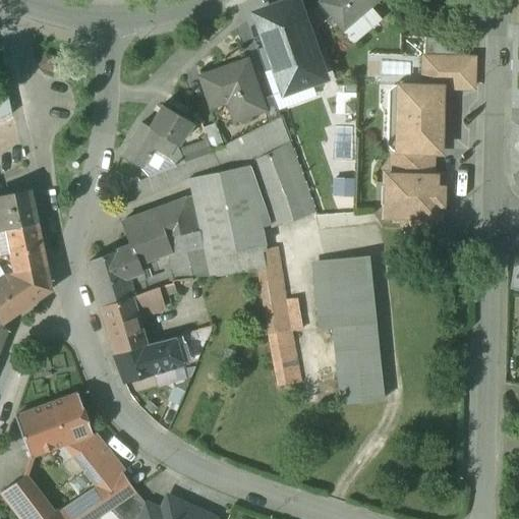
[(301,10),(298,0),(258,13),(270,45),(278,67),(286,90),(325,76),(313,46),(301,10)]
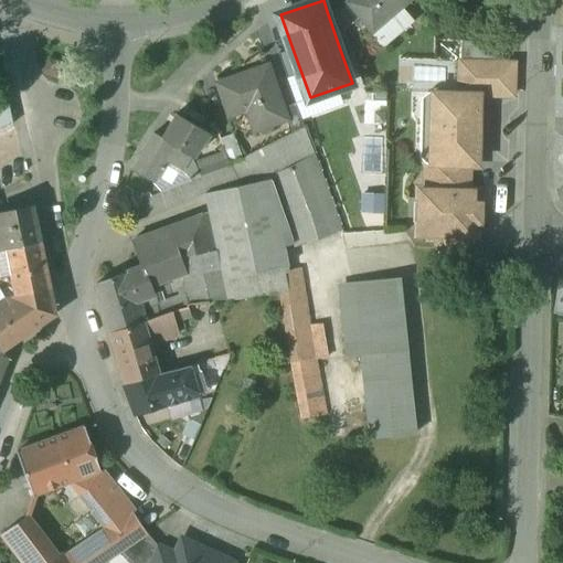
[(350,0),(349,1),(374,30),(399,9),(409,0),(350,0)]
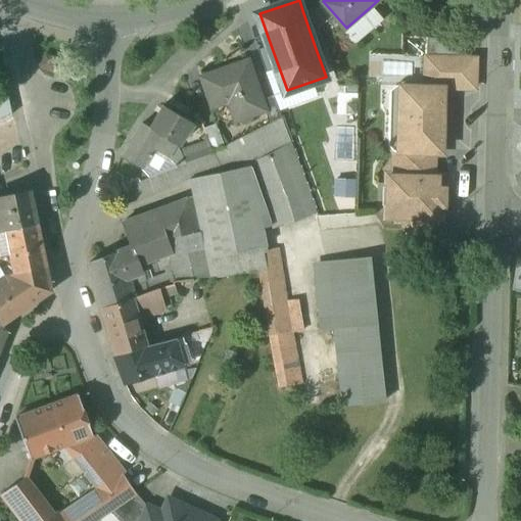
[(315,6),(302,10),(315,46),(327,42),(315,6)]
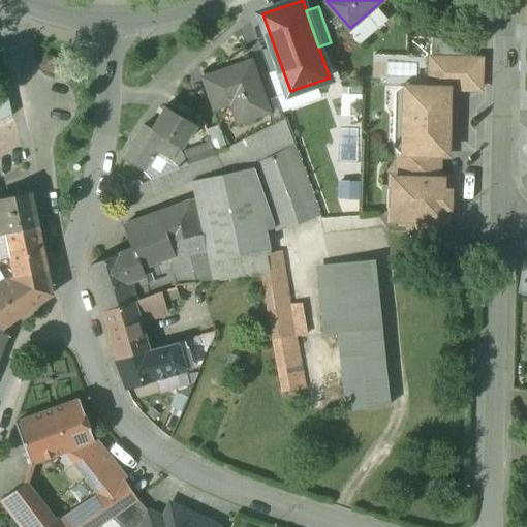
[(373,8),(350,28),(363,41),(384,22),(373,8)]
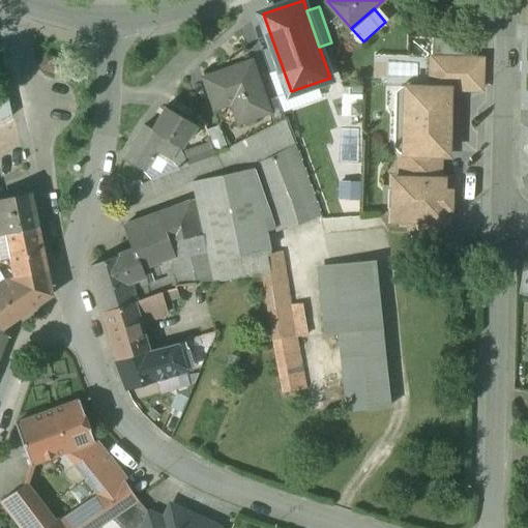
[(433,57),(469,58),(469,38),(434,37),(433,57)]
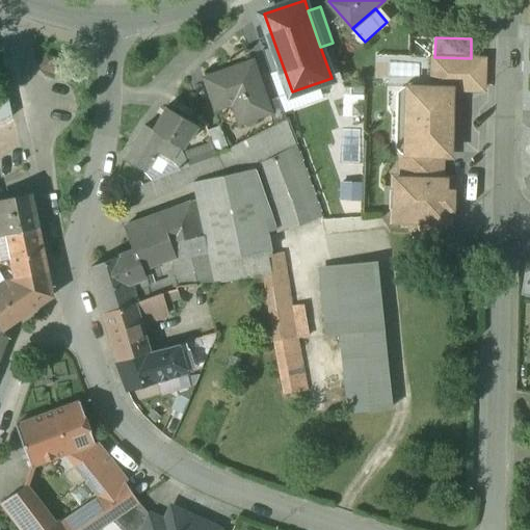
[(272,73),(284,69),(275,46),(264,50),(272,73)]
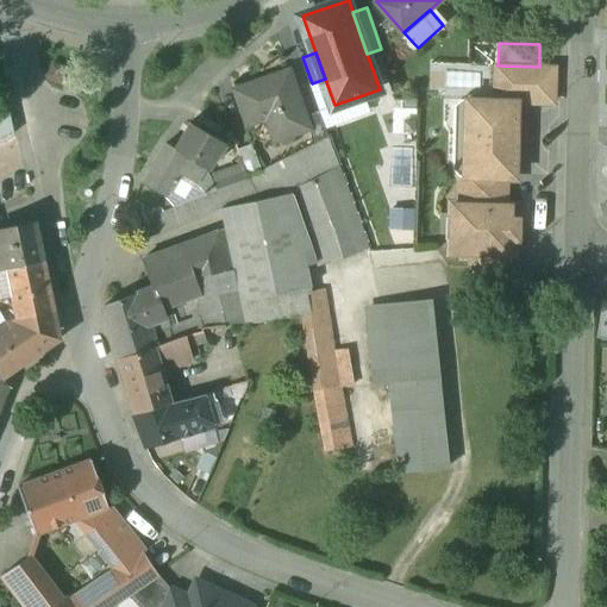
[(539,67),(498,66),(498,99),(519,100),(555,101),(555,68),(539,67)]
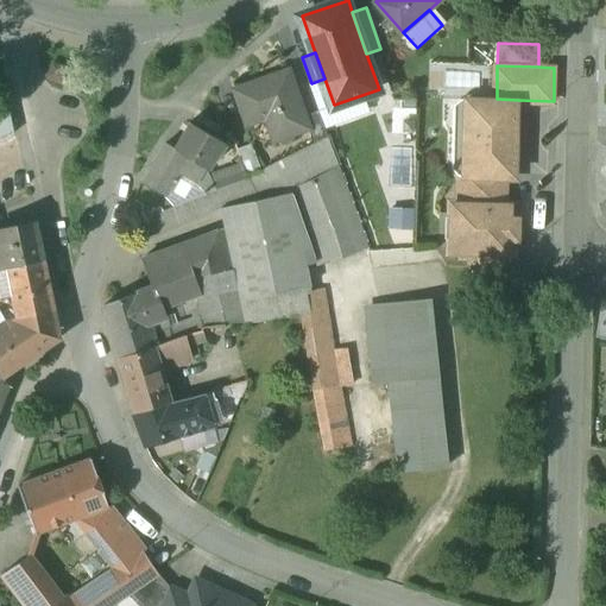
[(290,69),(235,88),(247,124),(273,114),(281,138),(310,127),(311,127),(307,114),(290,69)]
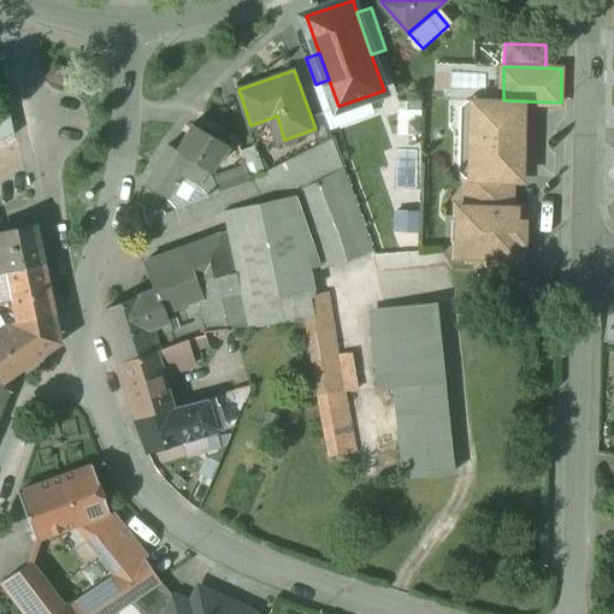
[(455,87),(490,87),(490,70),(455,70),(455,87)]
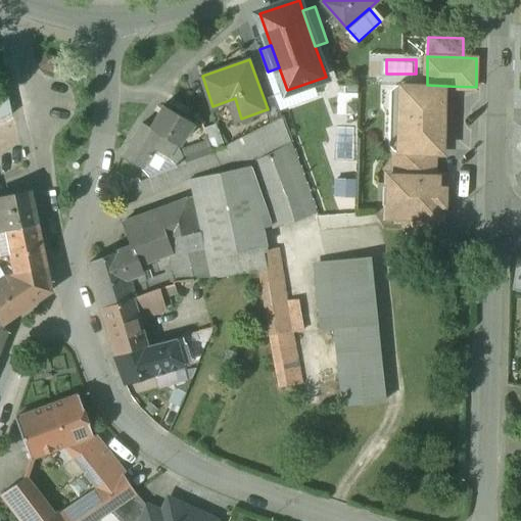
[(360,113),(360,85),(338,84),(338,113),(360,113)]
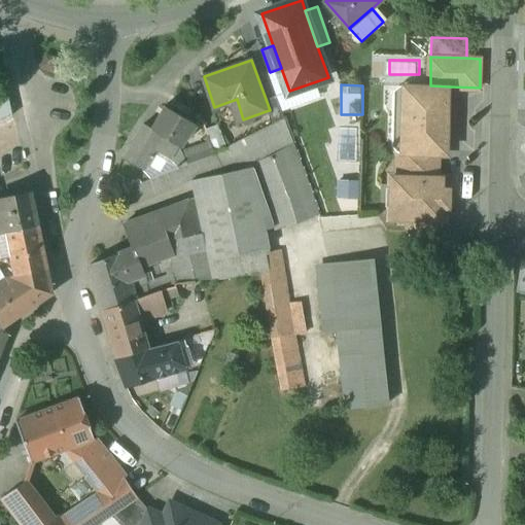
[(430,85),(399,85),(394,90),(394,98),(399,103),(404,103),(404,120),(422,120),(422,118),(448,119),(449,86),(430,85)]
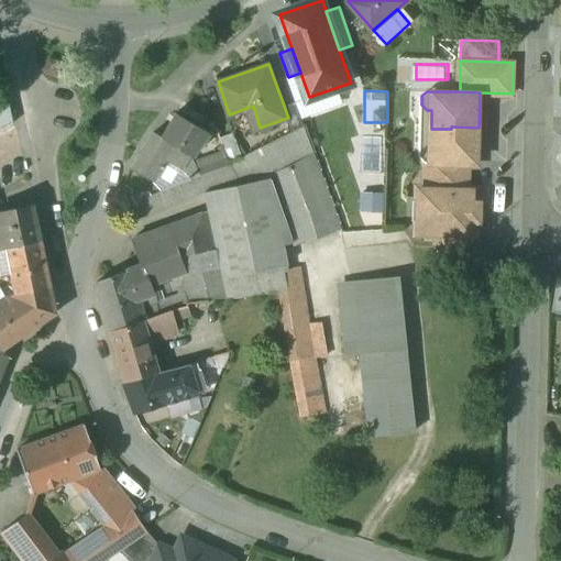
[(0,97),(0,123),(13,118),(8,94),(0,97)]
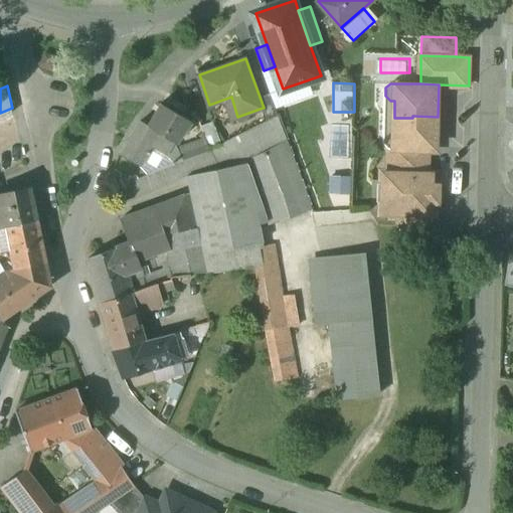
[(271,93),(260,97),(264,108),(263,108),(267,120),(279,114),(271,93)]
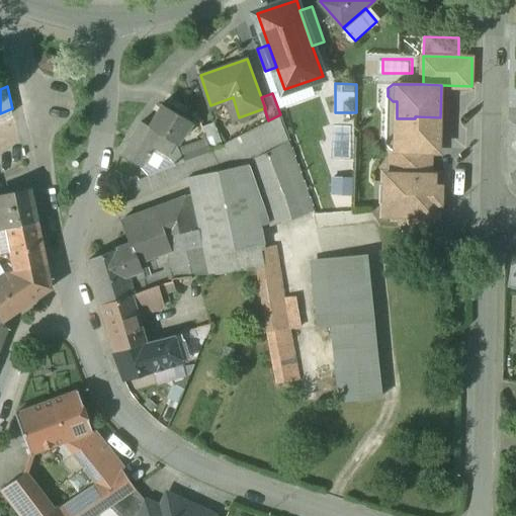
[(194,122),(163,103),(150,125),(178,143),(194,122)]
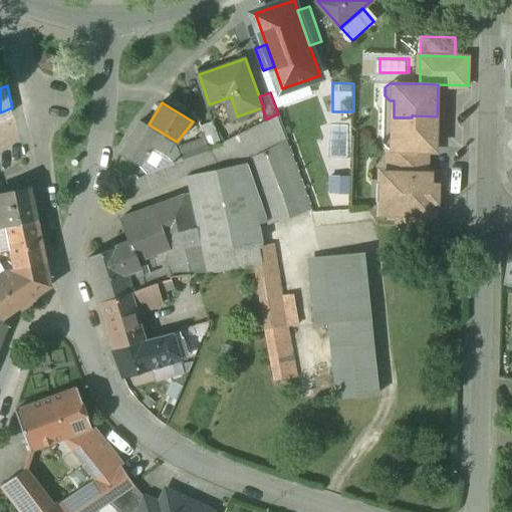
[(222,143),(210,149),(183,159),(184,160),(187,175),(191,192),(204,255),(207,255),(210,271),(210,272),(257,265),(254,246),(264,245),(260,223),(268,221),(268,224),(312,208),(287,138),(278,113),(266,119),(222,143)]
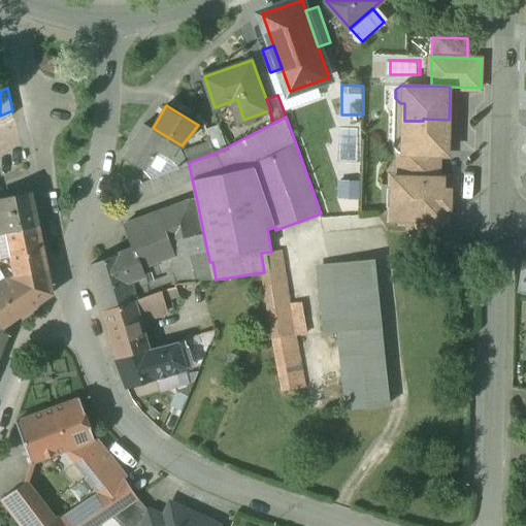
[(423,121),(404,121),(404,134),(399,134),(394,139),(394,145),(399,152),(401,152),(440,153),(448,153),(449,120),(423,119),(423,121)]
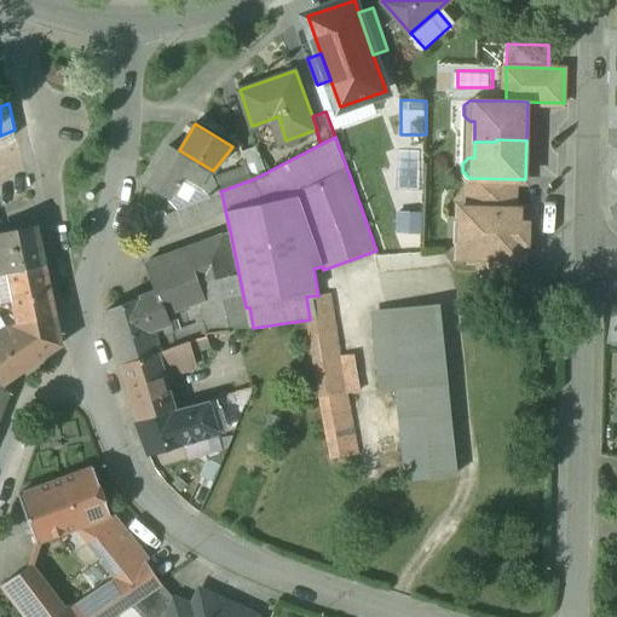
[(171,145),(145,185),(171,201),(185,177),(203,188),(212,172),(213,171),(179,150),(171,145)]
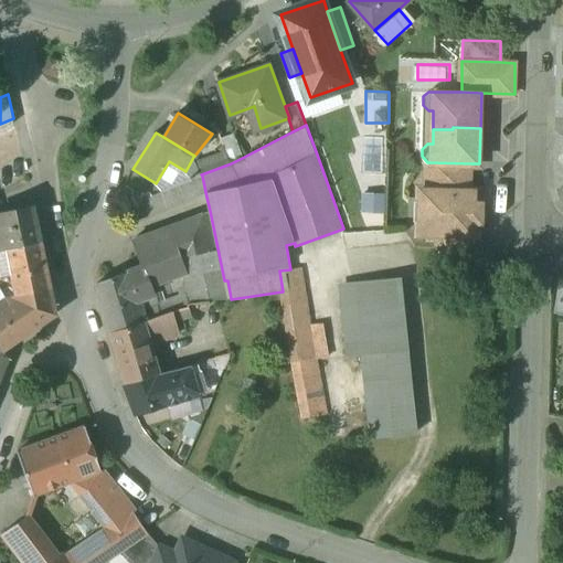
[(234,133),(222,138),(226,150),(231,163),(244,157),(234,133)]
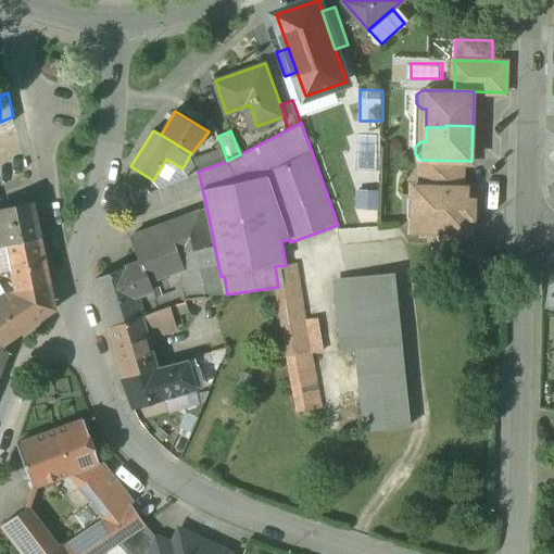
[(223,148),(192,159),(198,172),(227,161),(223,148)]
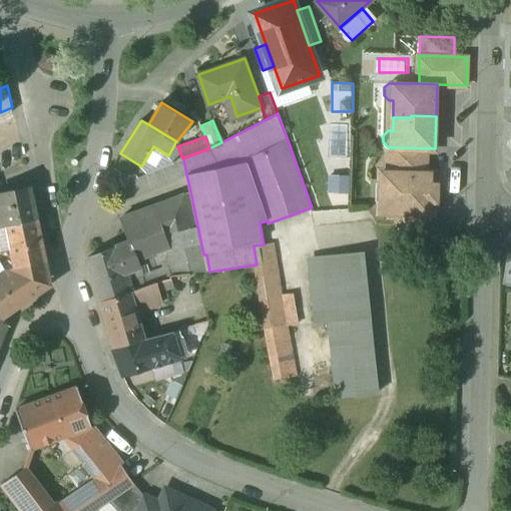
[(175,142),(168,155),(174,162),(183,159),(177,146),(175,142)]
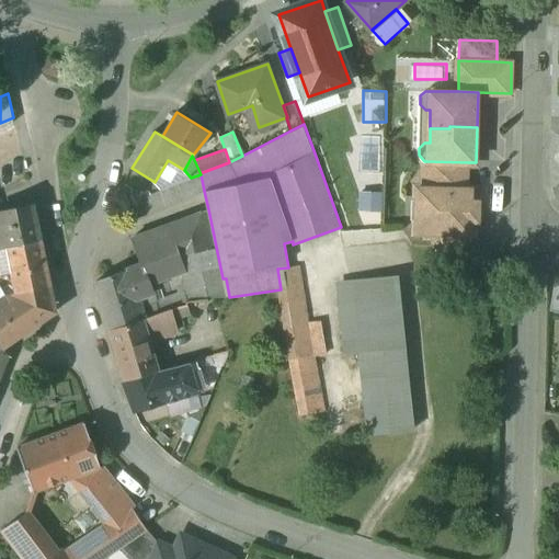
[(468,162),(426,161),(425,186),(465,187),(466,163),(468,162)]
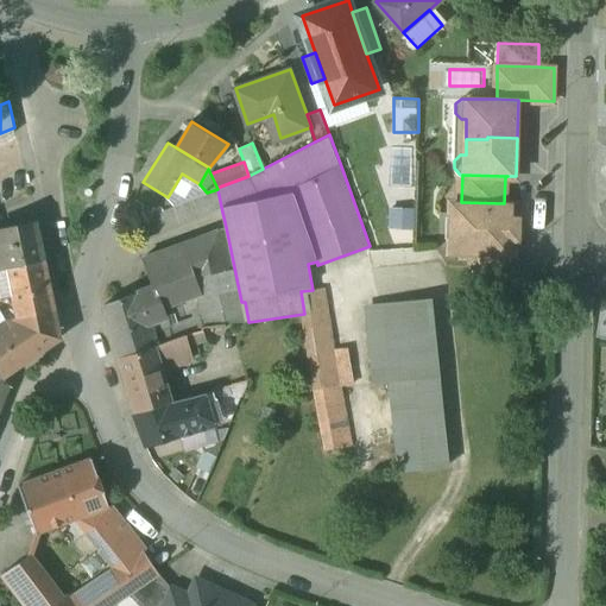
[(158,209),(164,197),(143,185),(136,199),(158,209)]
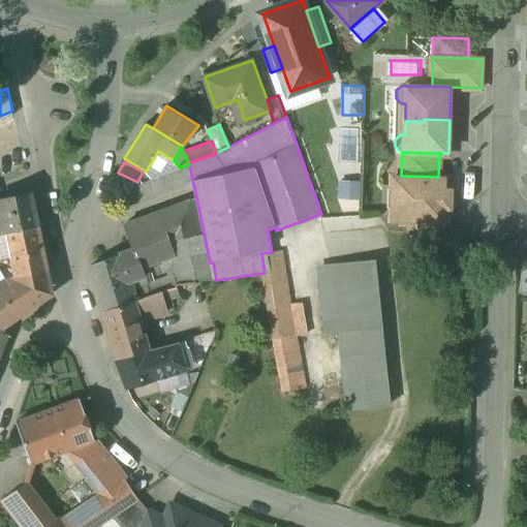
[(168,172),(114,196),(119,210),(121,210),(120,209),(192,180),(189,164),(180,167),(168,173),(168,172)]
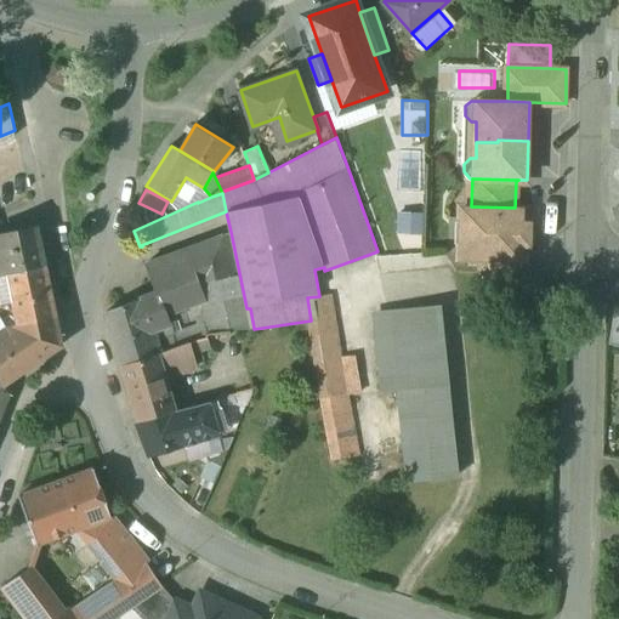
[(471,206),(463,206),(461,255),(483,256),(512,257),(526,257),(526,243),(531,243),(531,222),(526,222),(527,209),(515,208),(471,206)]
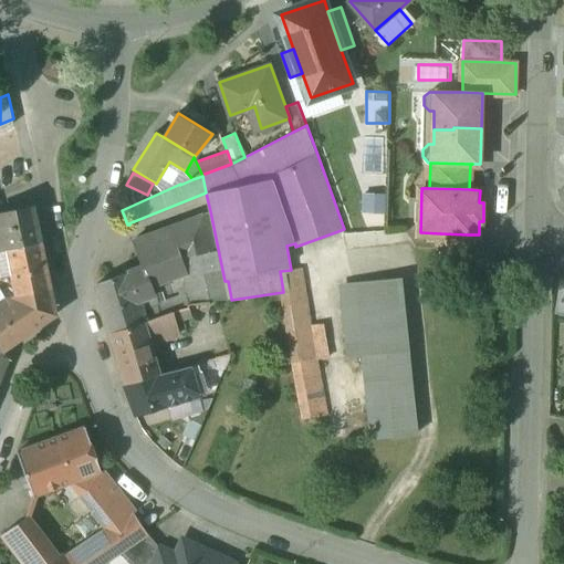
[(362,194),(363,210),(385,209),(384,192),(362,194)]
